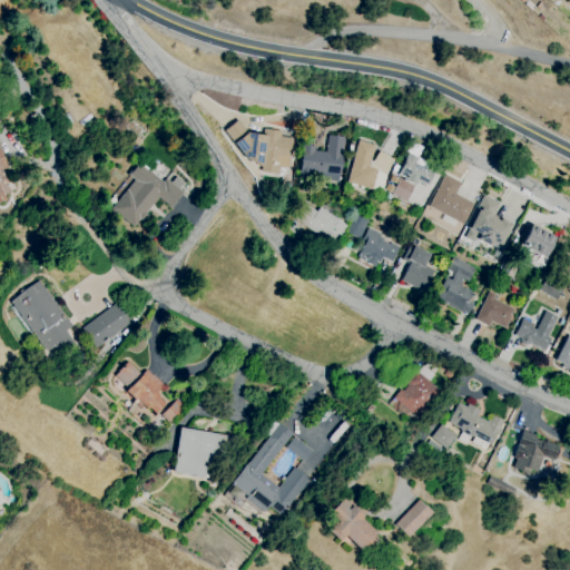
[(254,167),(264,168),(263,174),(278,175),(278,165),(291,166),(292,139),(281,138),(282,133),(266,131),(265,136),(249,135),(238,121),(224,133),(254,167)]
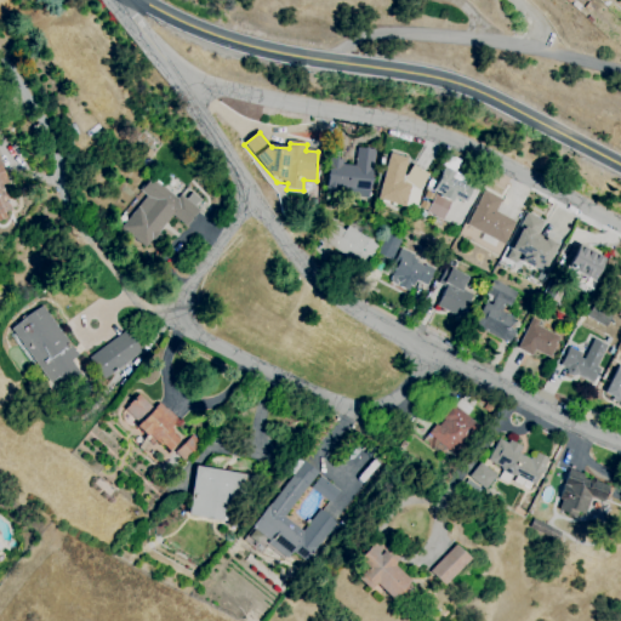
[(358,149),(357,166),(345,165),(345,161),(330,159),(328,192),(372,198),(374,172),(371,171),(372,151),(358,149)]
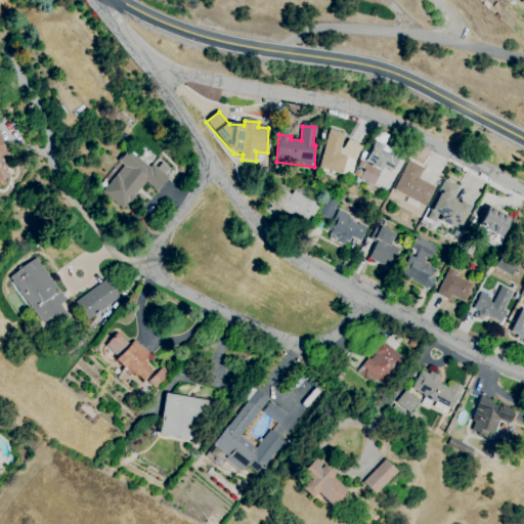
[(331,131),(320,169),(344,175),(347,158),(355,161),(363,147),(350,139),(343,149),(346,134),(331,131)]
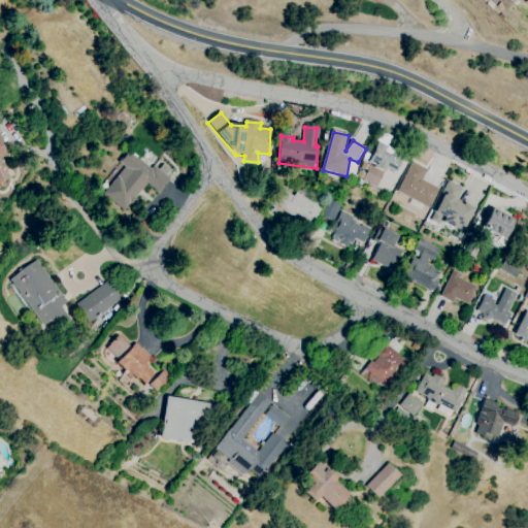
[(0,135),(0,179),(3,178),(0,171),(0,162),(8,159),(0,135)]
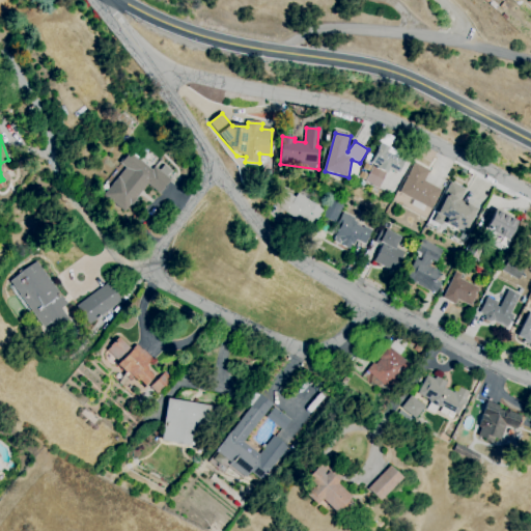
[(382,143),(391,148),(389,151),(406,160),(399,173),(391,168),(388,173),(379,167),(380,166),(371,162),(382,143)]
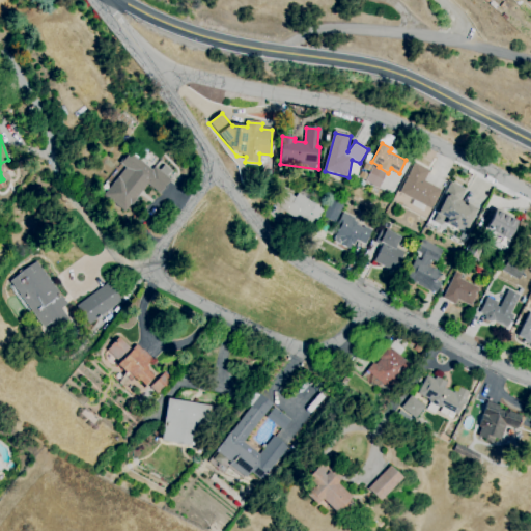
[(170,179),(155,167),(152,170),(131,152),(120,164),(126,169),(103,195),(126,214),(149,184),(161,194),(170,179)]
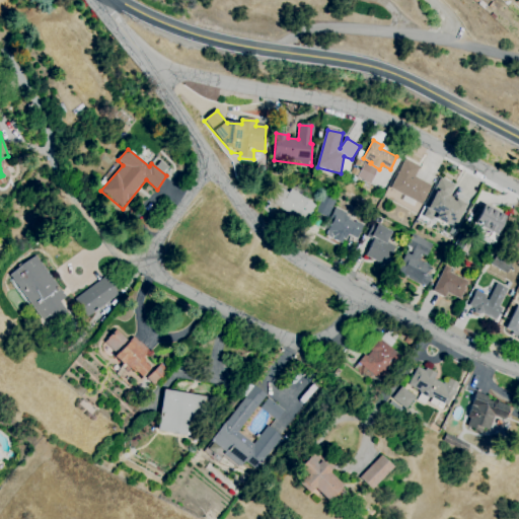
[(416,177),(432,187),(423,205),(392,189),(393,187),(392,186),(405,159),(420,167),(416,177)]
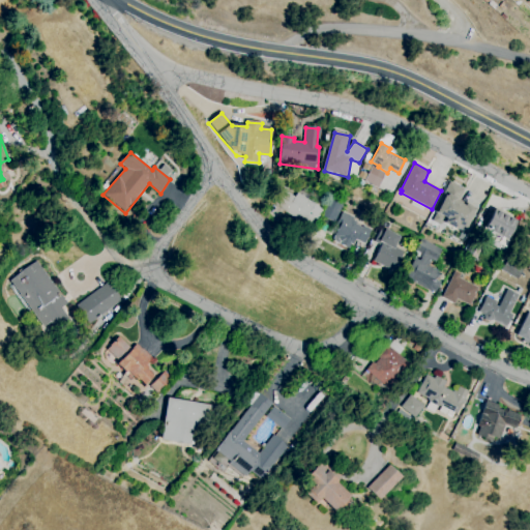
[(477,209),(468,204),(466,206),(460,203),(466,190),(450,182),(444,196),(446,197),(438,213),(451,209),(464,216),(477,209)]
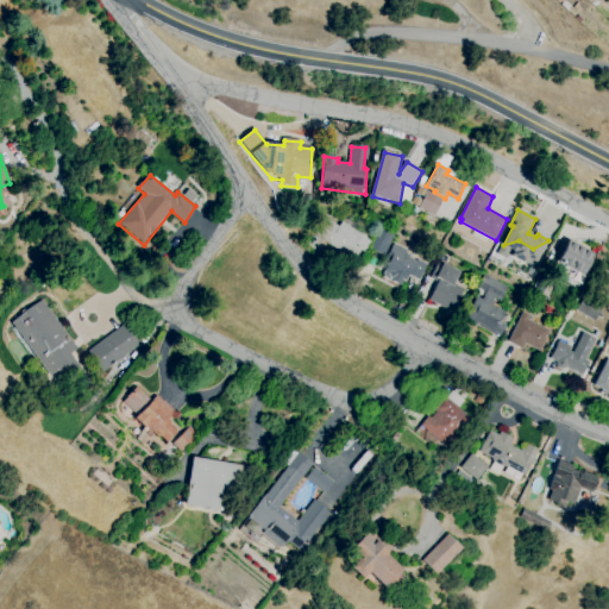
[(343,223),(371,243),(356,268),(326,246),(343,223)]
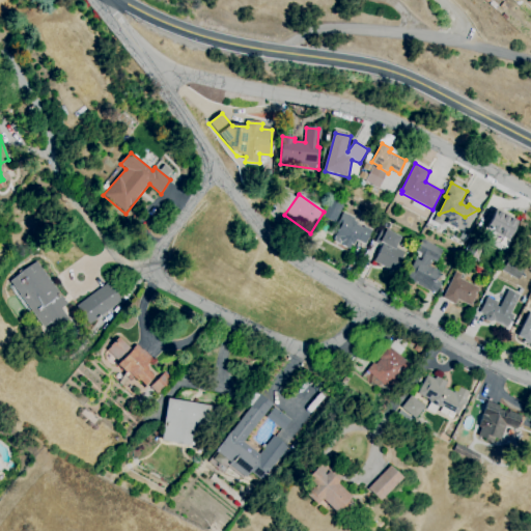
[(334,199),(345,205),(335,223),(324,216),(334,199)]
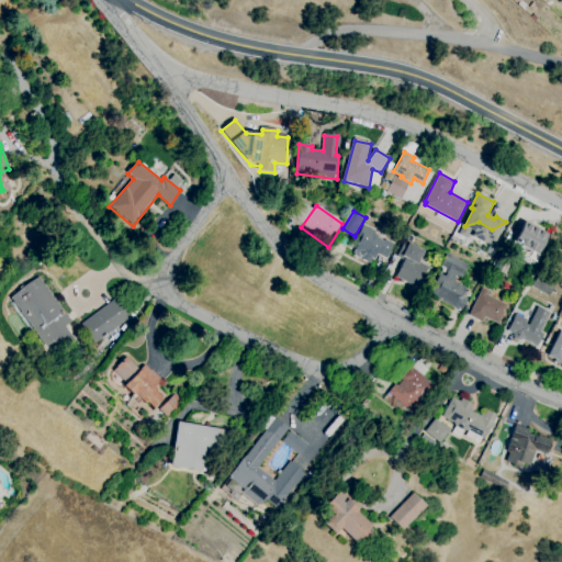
[(525,223),(549,236),(539,256),(515,243),(525,223)]
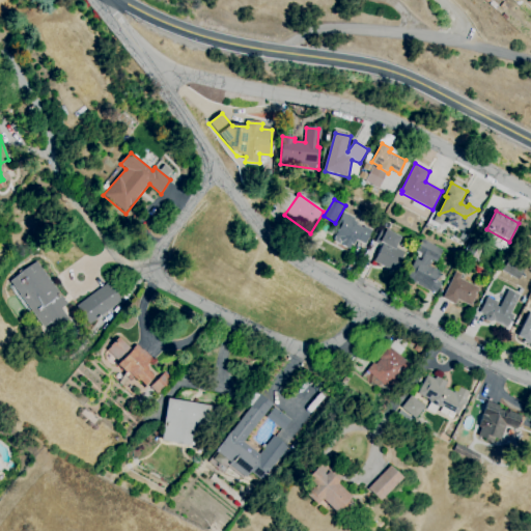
[(365,244),(357,240),(351,250),(334,240),(344,225),(340,222),(345,214),(372,230),(365,244)]
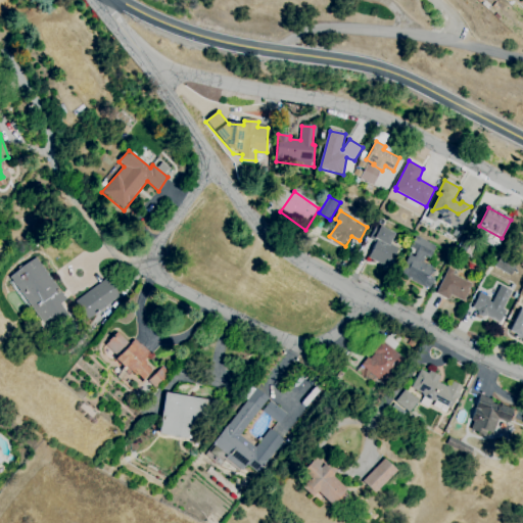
[(381,227),(395,234),(388,246),(395,250),(387,268),(368,257),(378,240),(374,239),(381,227)]
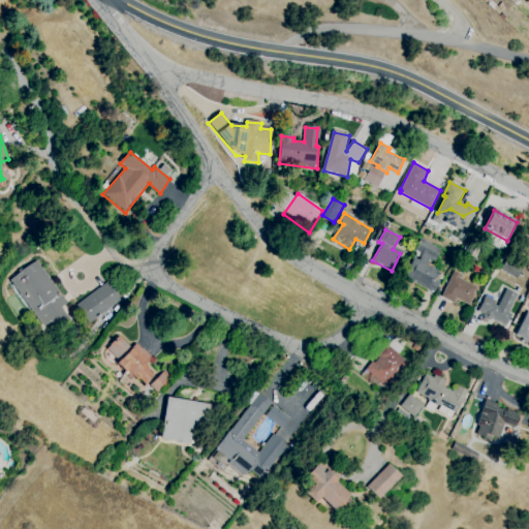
[(422,240),(415,252),(422,255),(418,260),(414,258),(404,279),(434,293),(452,255),(422,240)]
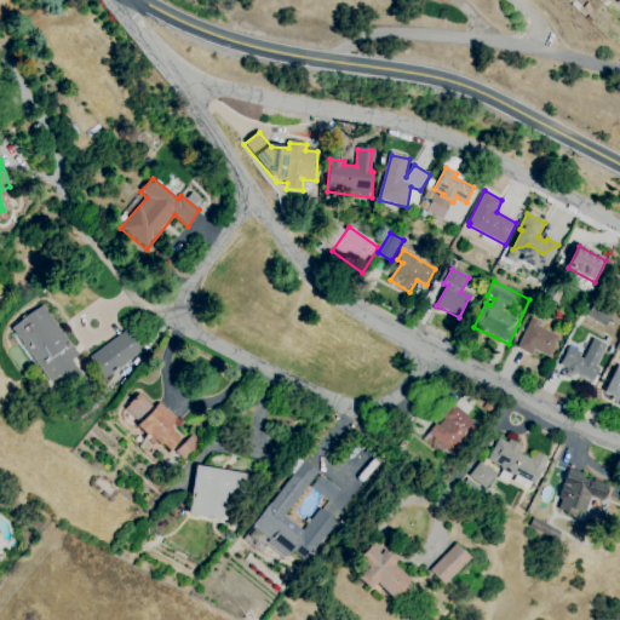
[(42,306),(82,362),(52,385),(12,328),(42,306)]
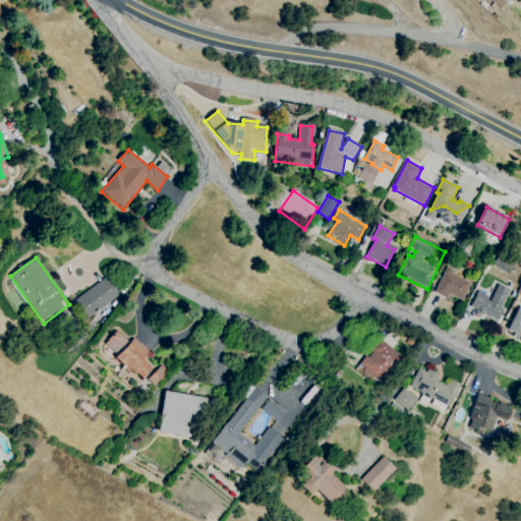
[(435,293),(446,271),(470,283),(460,303),(446,295),(445,299),(435,293)]
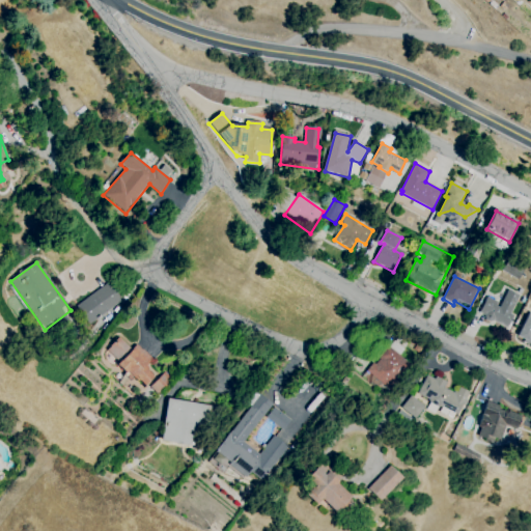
[(108,284),(121,302),(90,325),(76,306),(108,284)]
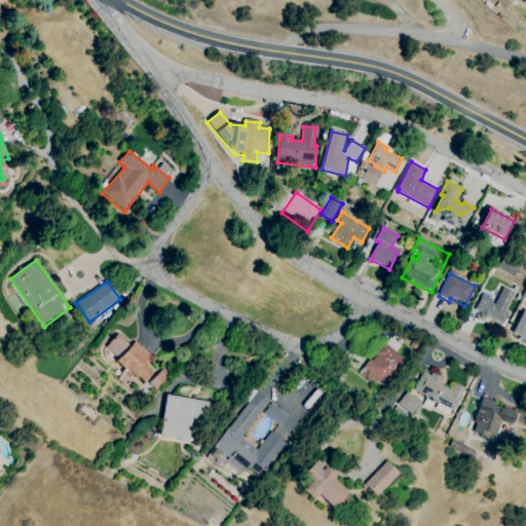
[(503,288),(497,302),(483,295),(476,310),(481,313),(481,315),(482,318),(485,320),(502,329),(508,318),(504,316),(515,295),(503,288)]
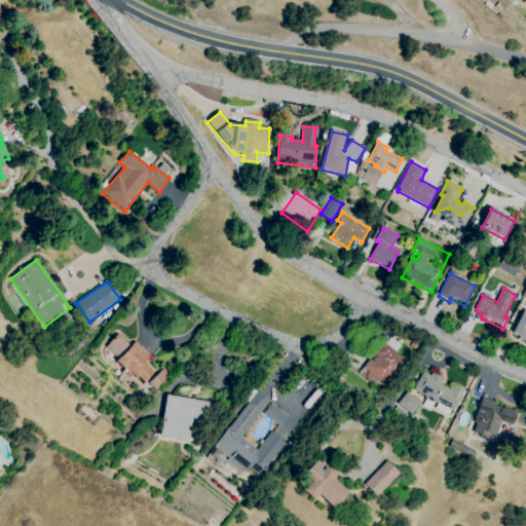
[(525,310),(513,334),(525,341),(525,310)]
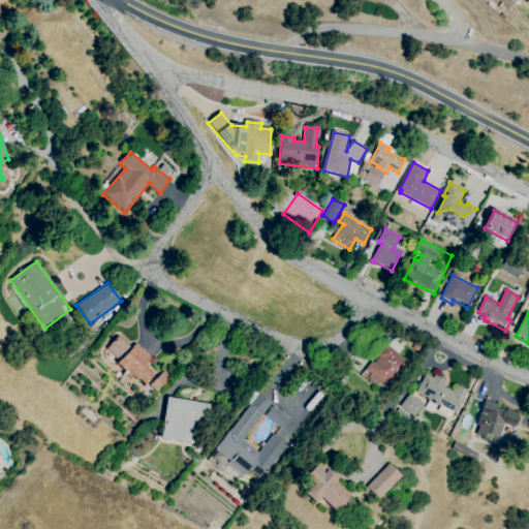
[(163,371),(172,379),(158,394),(150,385),(147,389),(129,372),(127,374),(117,364),(120,361),(107,349),(121,336),(132,347),(135,344),(153,361),(148,366),(158,376),(163,371)]
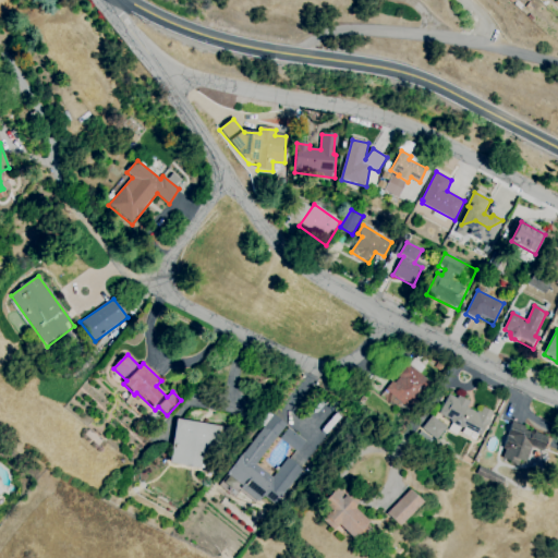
[(385,391),(399,402),(427,370),(413,359),(385,391)]
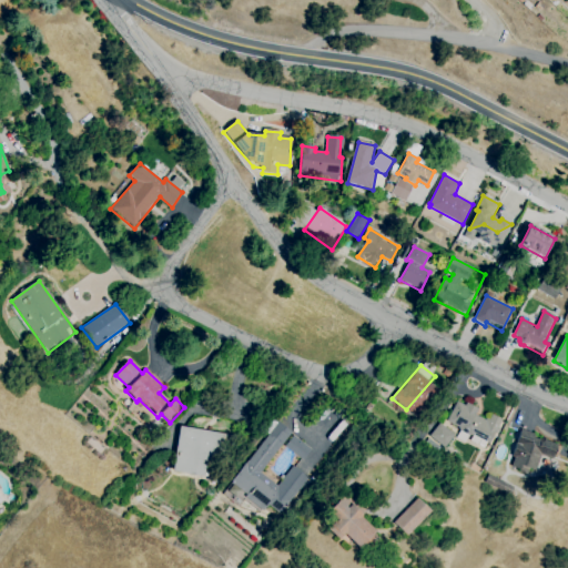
[(490,445),(499,428),(498,428),(501,421),(493,416),(490,422),(486,419),(486,422),(476,416),(478,411),(467,404),(466,406),(457,402),(447,422),(460,428),(459,430),(473,437),(474,435),(490,445)]
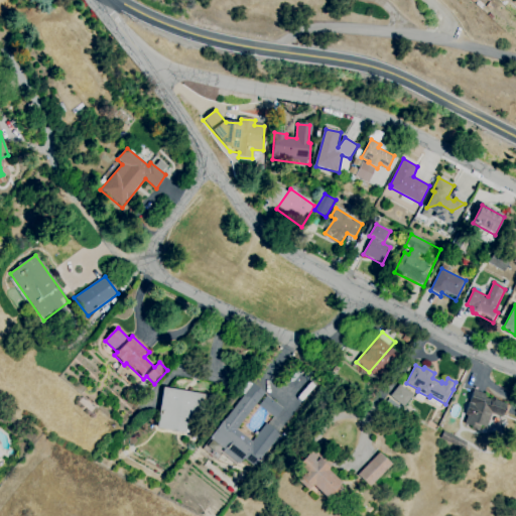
[(275,418),(283,408),(253,383),(211,437),(224,449),(223,450),(250,473),(281,434),(266,423),(252,441),(237,429),(258,405),(275,418)]
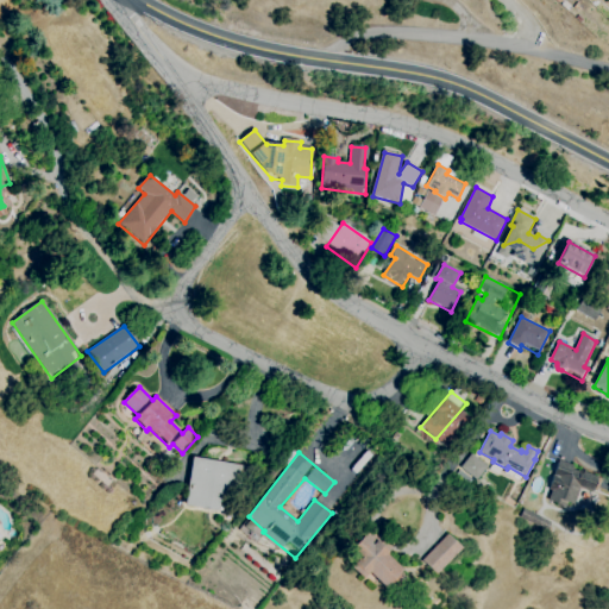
[(488,468),(472,456),(460,470),(476,482),(488,468)]
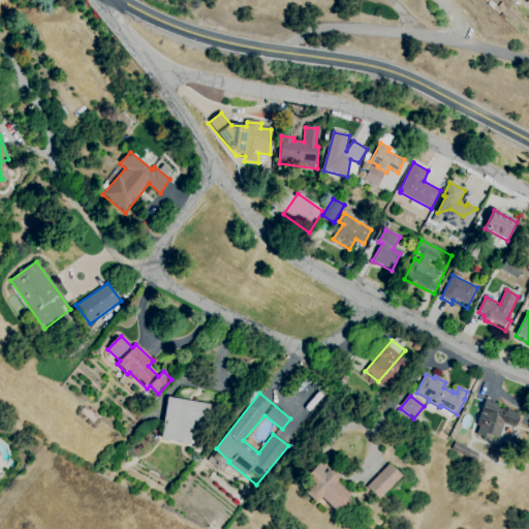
[(167,398),(161,439),(197,444),(203,403),(167,398)]
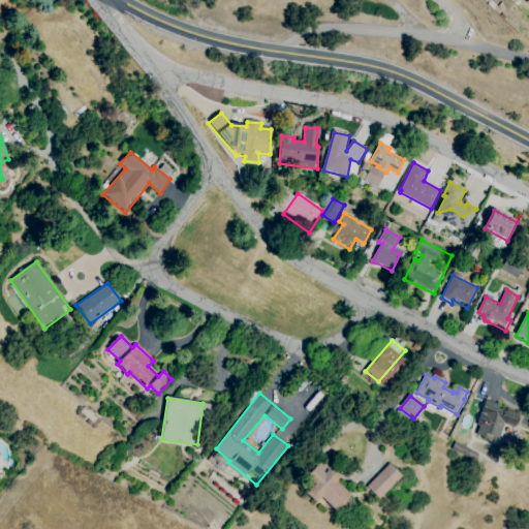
[(476,427),(487,399),(515,410),(509,427),(499,423),(496,429),(493,428),(491,433),(476,427)]
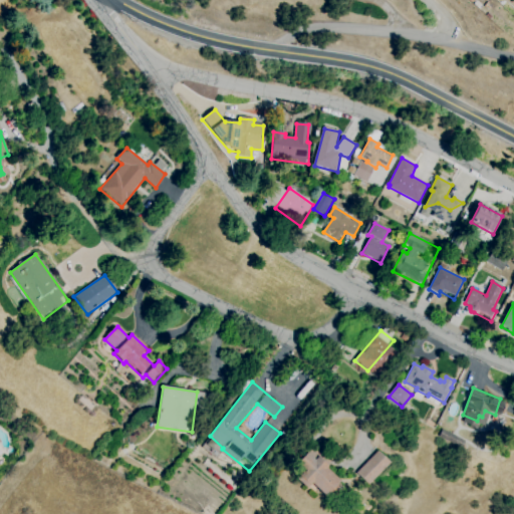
[(378,452),(391,464),(369,486),(356,473),(378,452)]
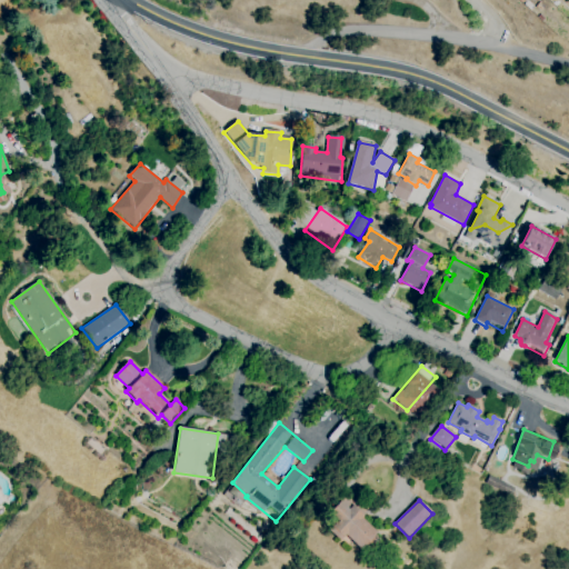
[(341,502),(349,509),(353,506),(365,517),(362,520),(378,533),(362,551),(348,537),(341,542),(330,530),(337,523),(328,516),(341,502)]
